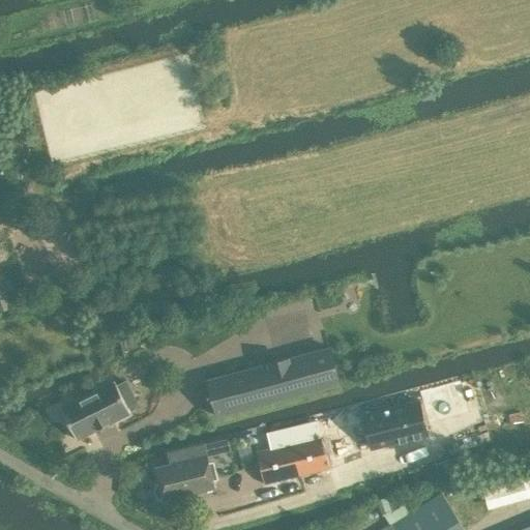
[(2,273),(0,273),(0,311),(13,306),(2,273)]
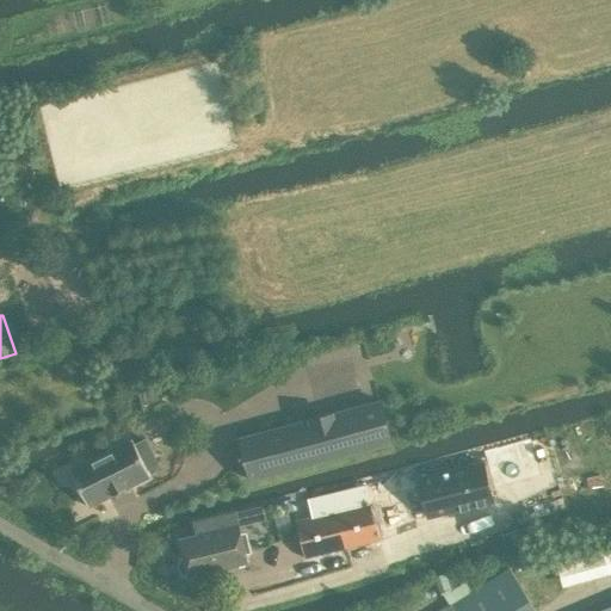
[(380,401),(240,438),(251,480),(392,442),(380,401)]
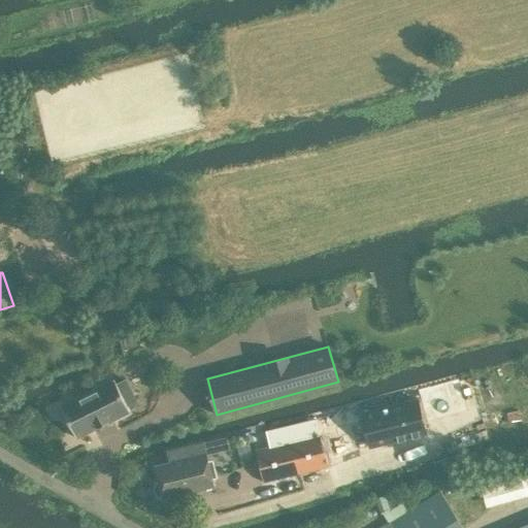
[(458,378),(417,390),(419,397),(426,422),(467,410),(460,386),(458,378)]
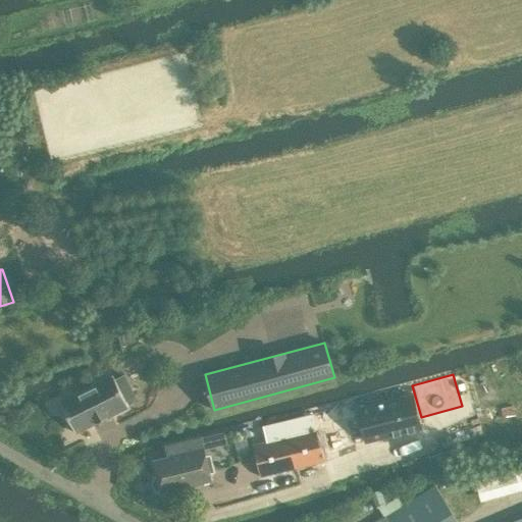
[(112,375),(59,402),(75,433),(91,425),(96,422),(96,423),(107,417),(128,407),(125,402),(135,397),(124,375),(115,380),(112,375)]
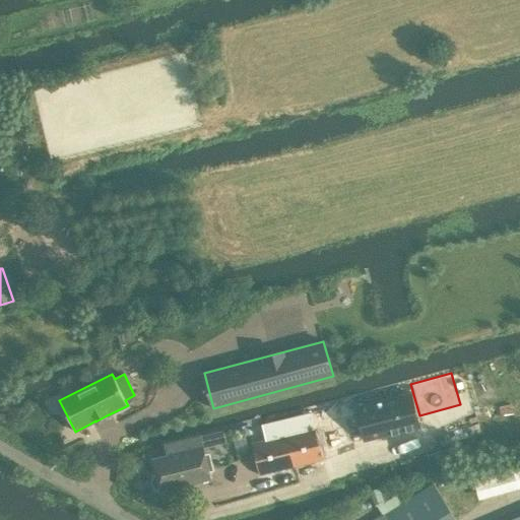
[(411,391),(353,406),(363,442),(421,427),(418,415),(411,391)]
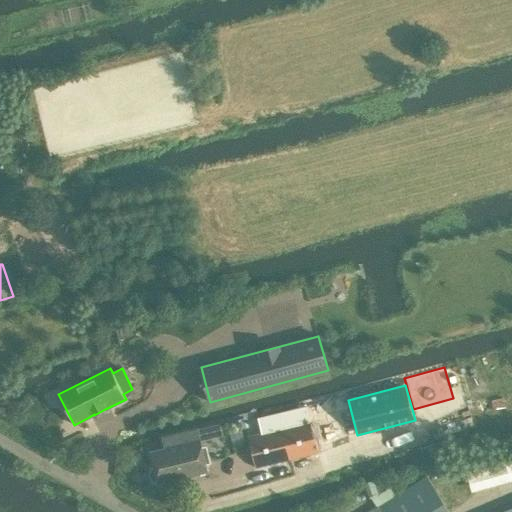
[(261,433),(249,435),(256,466),(317,452),(306,406),(258,418),(261,433)]
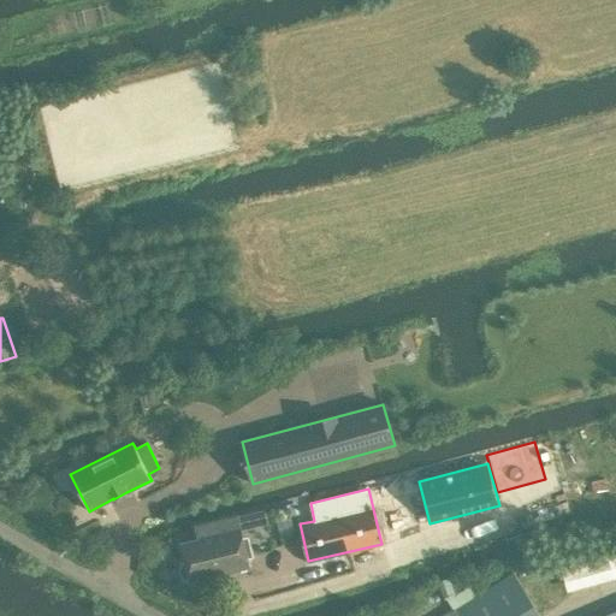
[(183,543),(188,561),(187,561),(185,563),(184,566),(184,567),(184,569),(184,572),(184,573),(185,574),(187,575),(188,576),(189,578),(190,578),(193,579),(195,579),(196,579),(252,566),(242,531),(296,517),(292,501),(200,522),(194,525),(197,539),(183,543)]
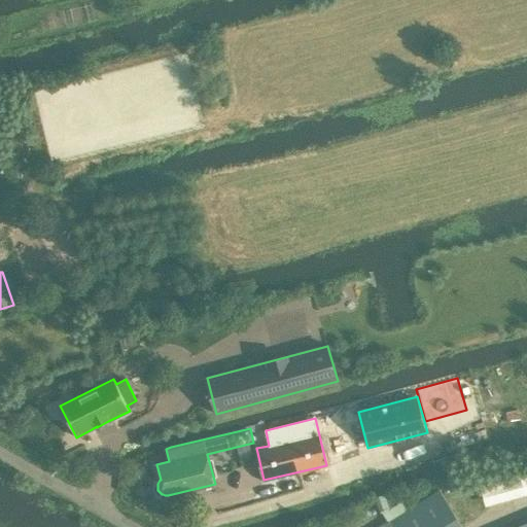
[(391,524),(386,526),(459,526),(461,526),(438,491),(398,517),(389,522),(391,524)]
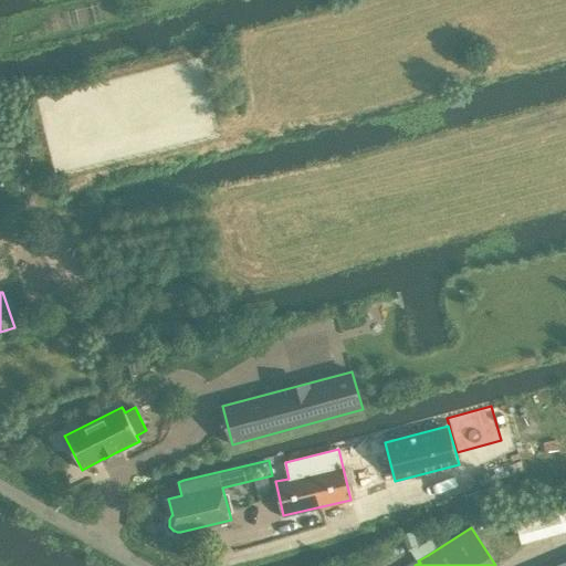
[(416,532),(402,537),(404,540),(409,551),(410,551),(410,552),(421,544),(417,534),(416,532)]
